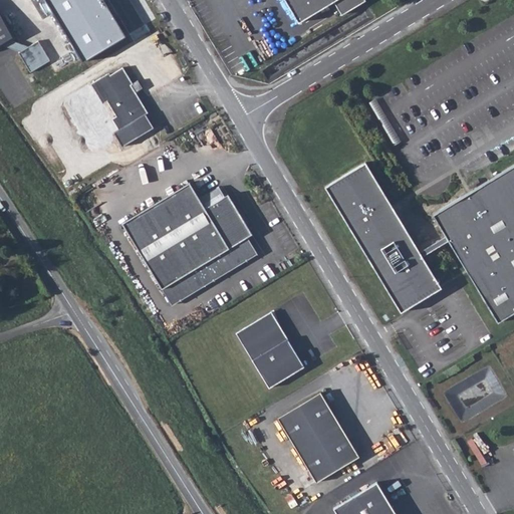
[(48,0),(85,59),(125,34),(103,0),(48,0)]
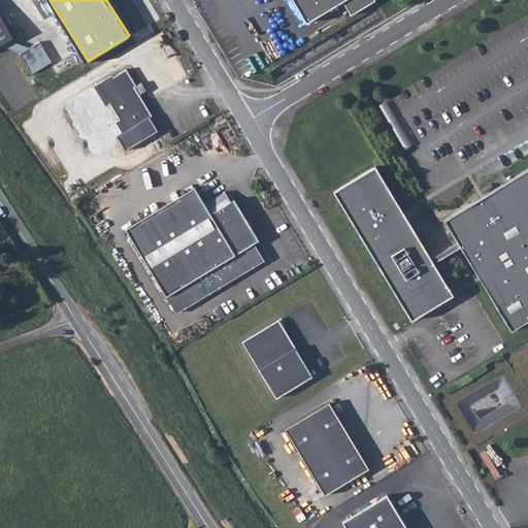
[(287,0),(302,25),(338,3),(343,0),(287,0)]
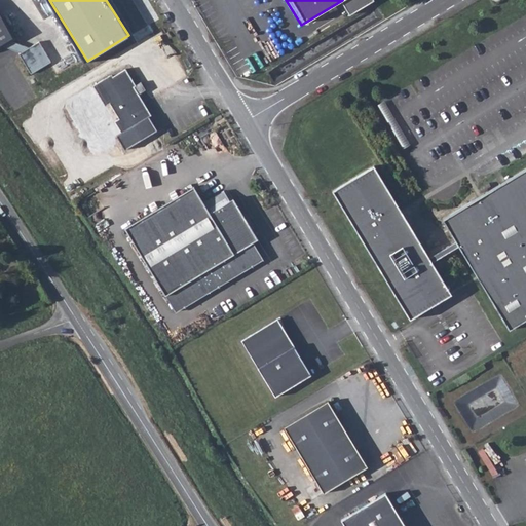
[(368,0),(342,0),(337,3),(345,17),(370,2),(368,0)]
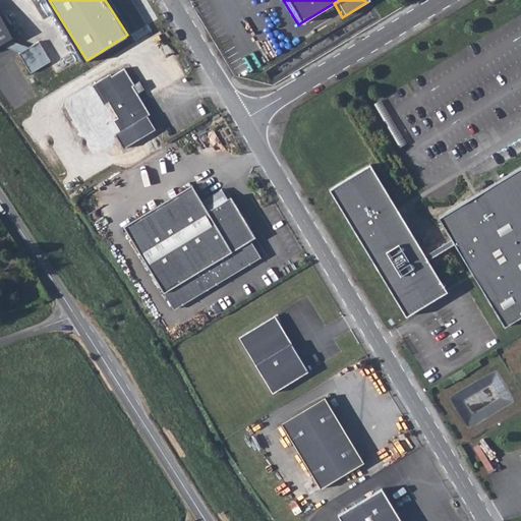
[(0,9),(0,52),(6,49),(19,54),(18,54),(31,74),(50,62),(38,43),(29,49),(14,44),(18,41),(0,9)]
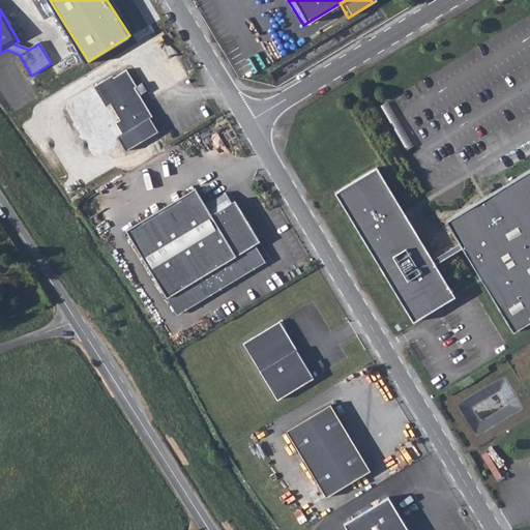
[(111,74),(92,86),(105,106),(110,104),(119,119),(115,121),(121,133),(116,136),(125,150),(157,129),(149,116),(151,114),(138,93),(141,91),(143,89),(143,84),(141,82),(136,85),(125,68),(113,76),(111,74)]
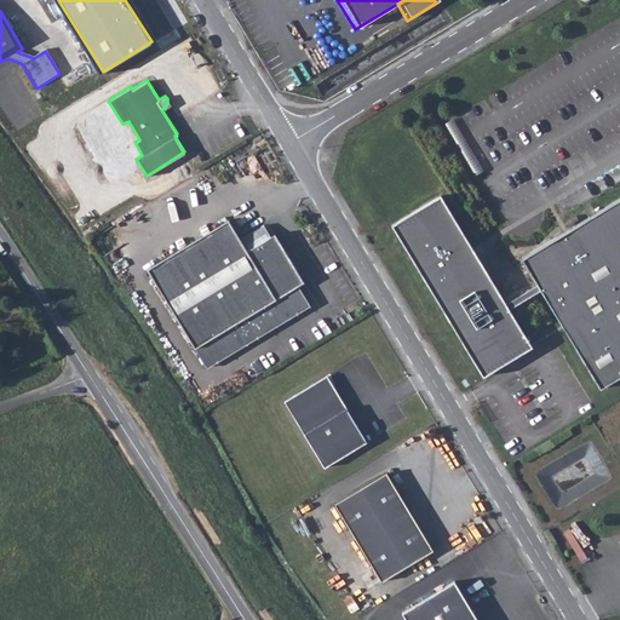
[(112,112),(96,119),(101,132),(118,125),(112,112)]
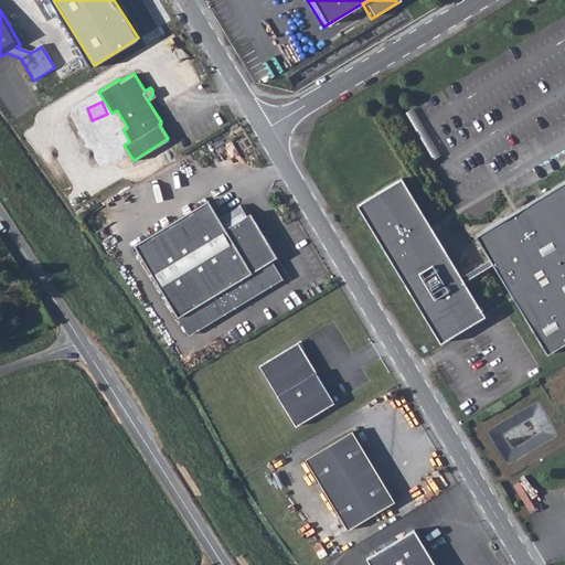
[(564,180),(475,236),(489,259),(460,276),(401,180),(355,206),(435,338),(480,310),(464,283),(492,265),(546,354),(564,343),(564,180)]
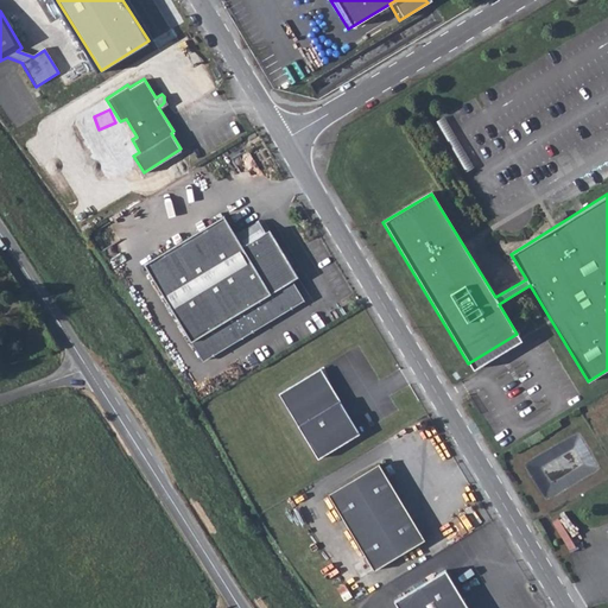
[(223,213),(144,261),(203,359),(304,298),(292,277),(297,274),(261,215),(234,232),(223,213)]
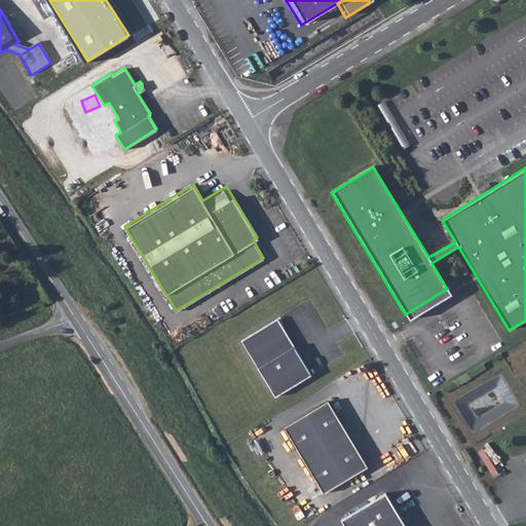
[(276,321),(240,341),(274,398),(310,376),(276,321)]
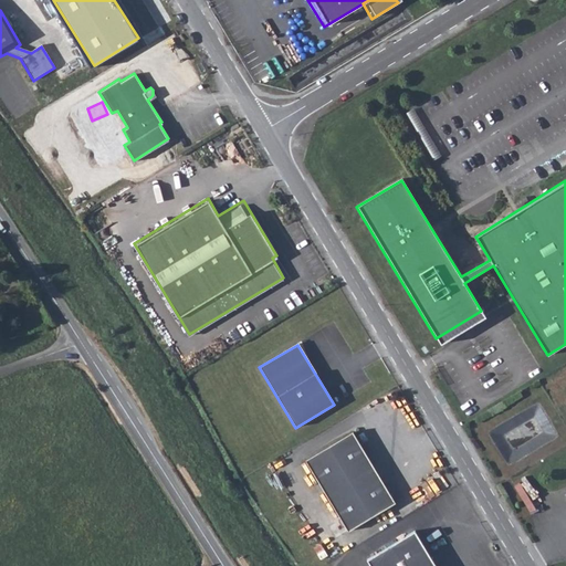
[(353,432),(305,460),(347,532),(395,503),(353,432)]
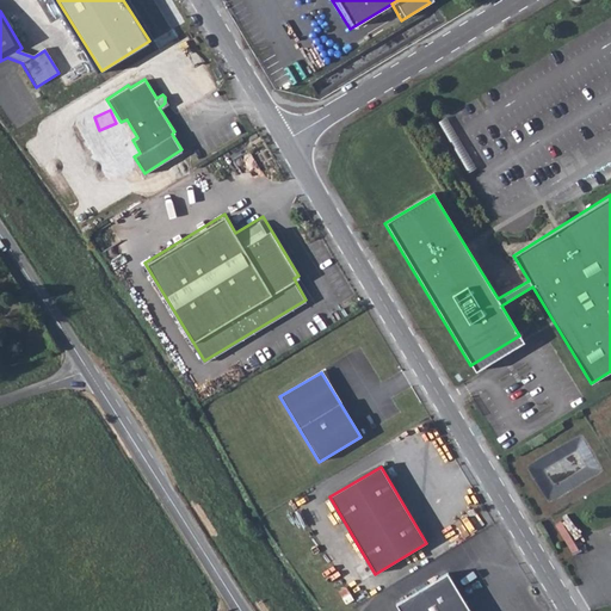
[(469,610),(446,573),(396,605),(399,610),(469,610)]
